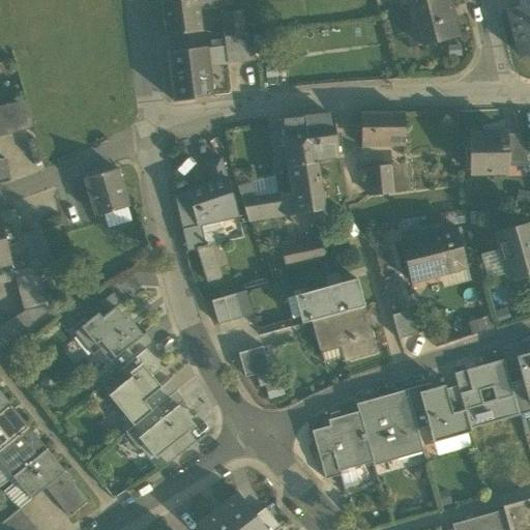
[(160,0),(166,36),(201,32),(198,9),(221,6),(219,0),(218,0),(160,0)]
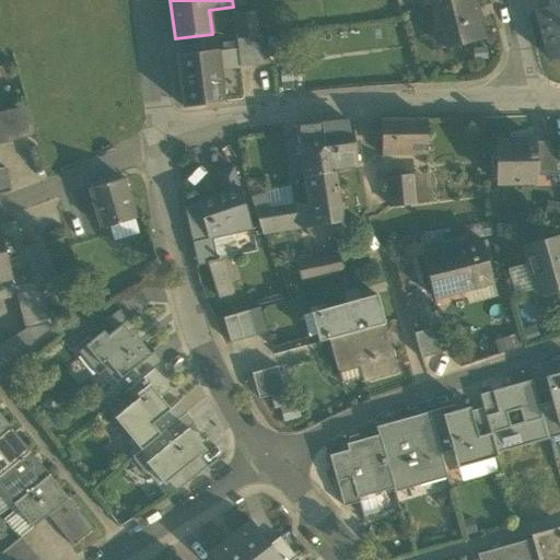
[(434,0),(447,48),(483,38),(474,0),(434,0)]
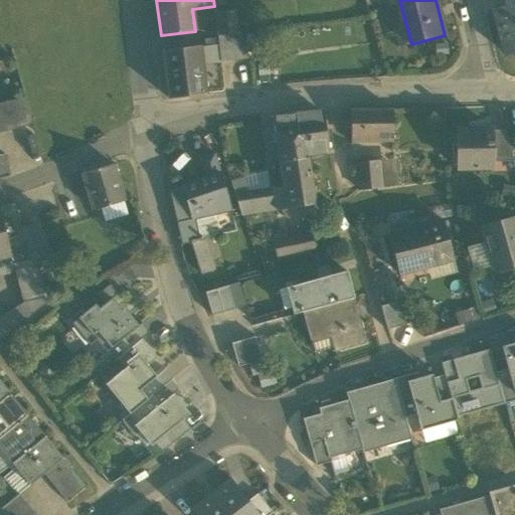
[(514,3),(513,4),(495,9),(501,30),(500,31),(506,55),(514,52),(514,3)]
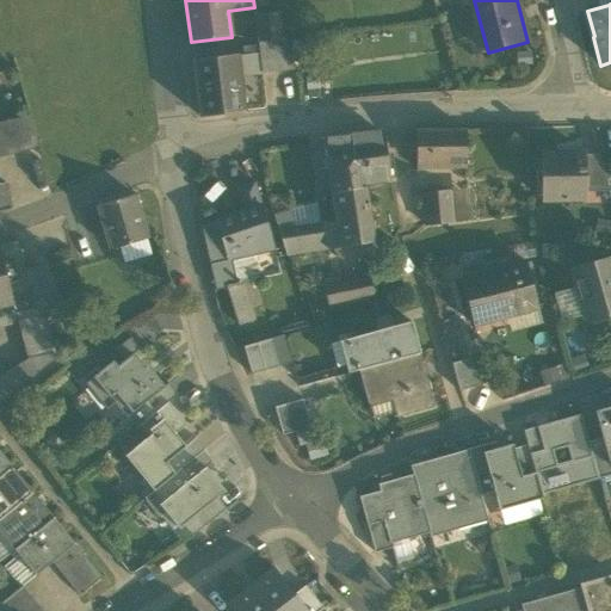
[(255,16),(259,43),(282,39),(278,12),(255,16)]
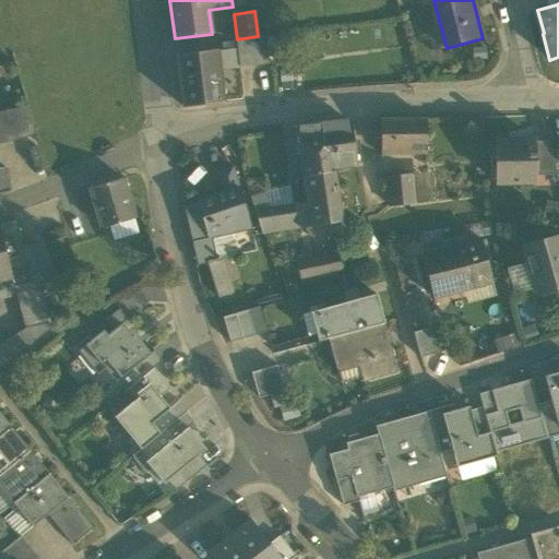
[(237,39),(240,67),(269,63),(265,35),(258,36),(237,39)]
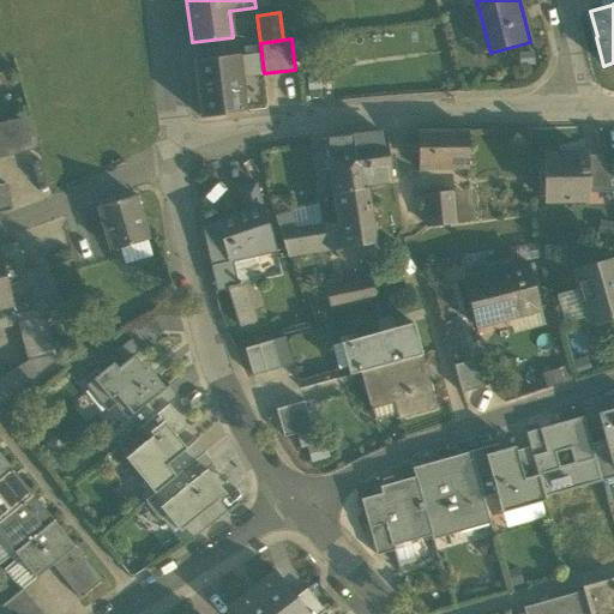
[(194,61),(202,116),(223,114),(245,112),(238,55),(194,61)]
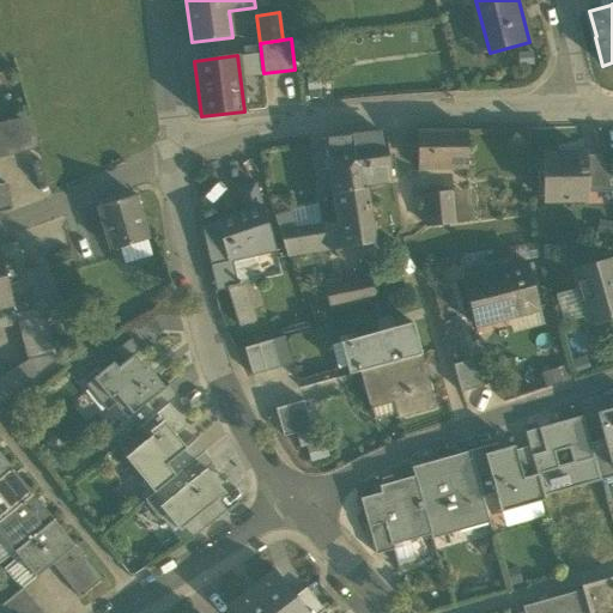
[(0,162),(37,155),(31,122),(0,128),(0,162)]
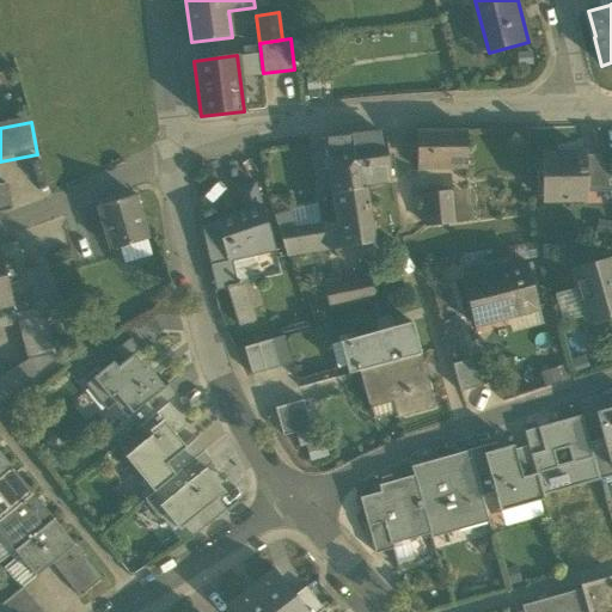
[(416,132),(417,170),(424,170),(424,164),(467,164),(466,130),(416,132)]
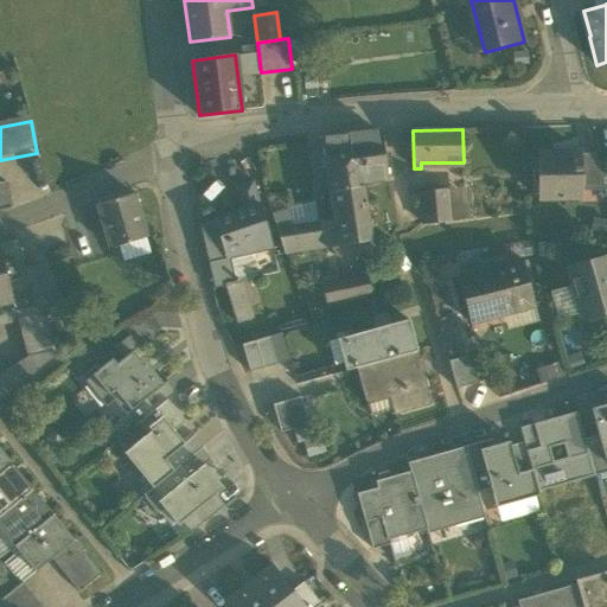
[(376,132),(349,134),(356,183),(384,178),(376,132)]
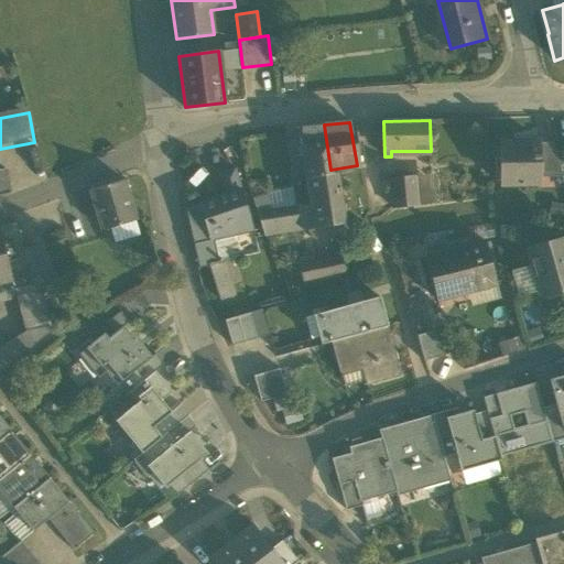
[(297,127),(305,177),(332,174),(331,170),(324,125),(297,127)]
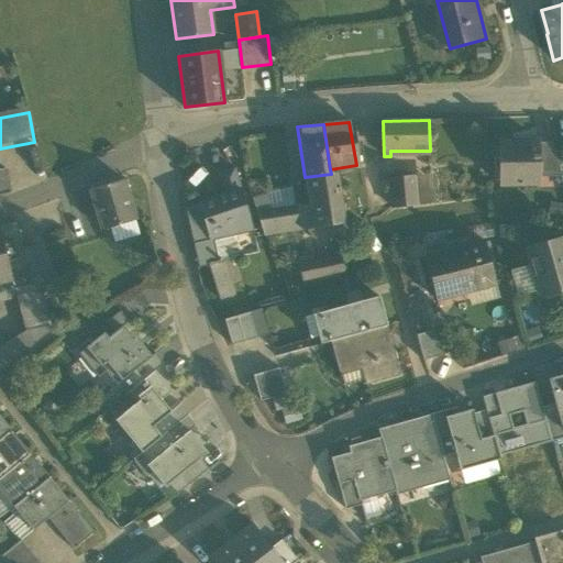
[(498,142),(499,184),(525,184),(525,177),(540,177),(539,143),(539,141),(498,142)]
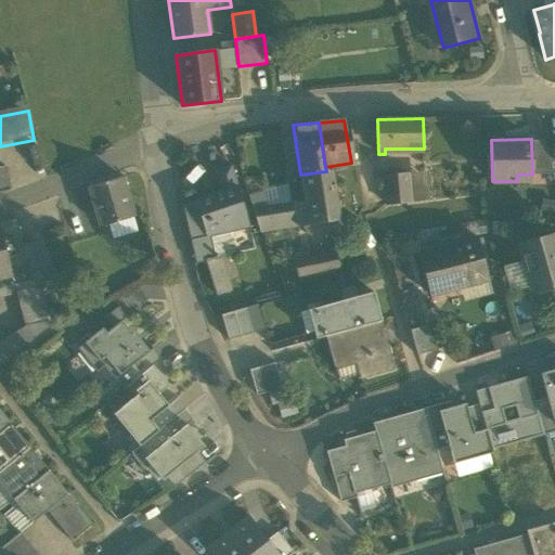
[(531,141),(532,175),(553,173),(544,140),(531,141)]
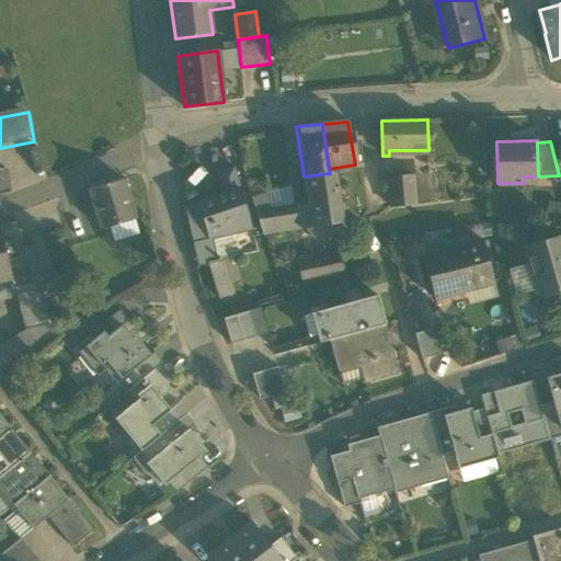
[(217,172),(224,194),(239,189),(232,167),(217,172)]
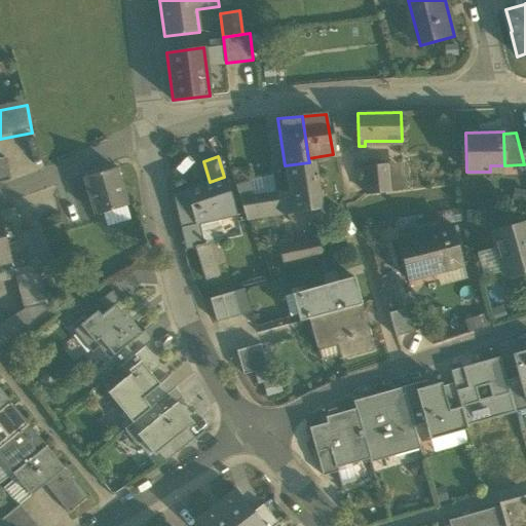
[(313,161),(309,162),(285,165),(289,190),(278,192),(282,214),(283,215),(322,208),(313,161)]
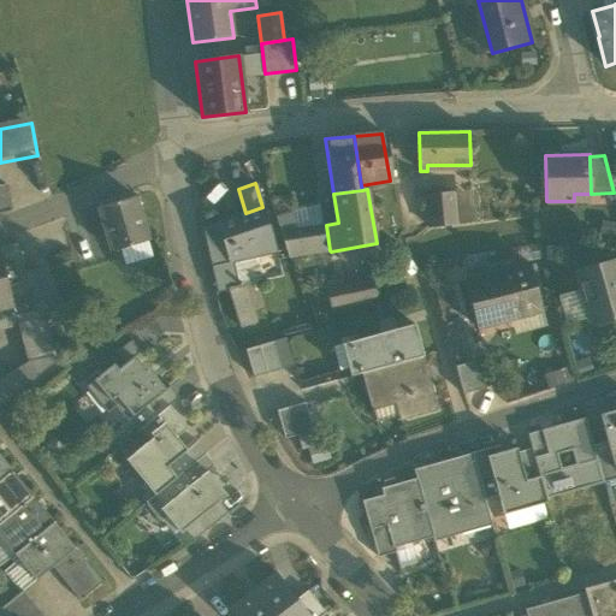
[(426,194),(430,226),(472,223),(472,212),(455,213),(452,191),(426,194)]
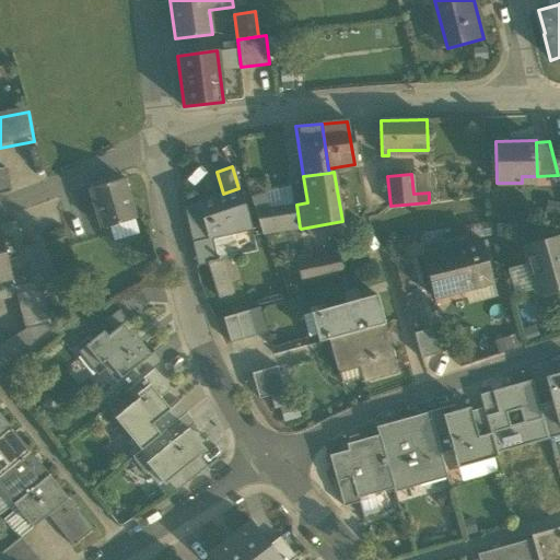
[(90,189),(102,229),(135,218),(123,178),(90,189)]
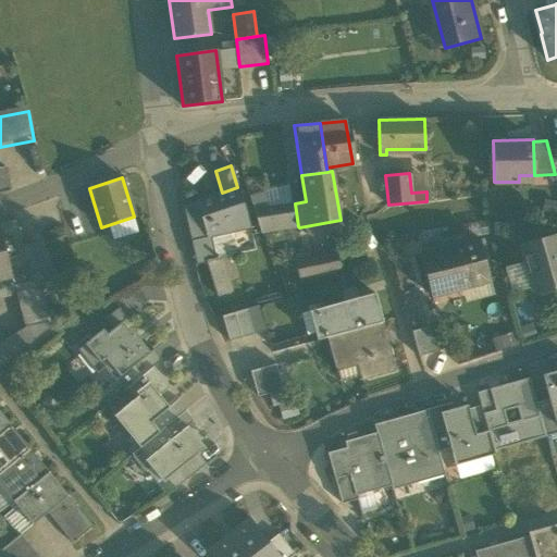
[(208,236),(208,237),(211,236),(248,229),(246,218),(237,187),(222,193),(197,200),(197,201),(208,236)]
